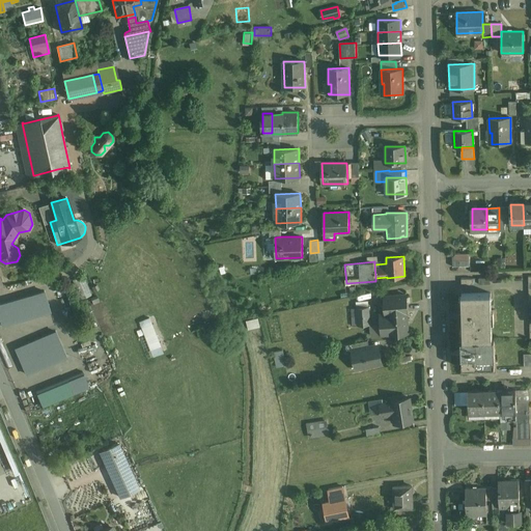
[(84,275),(73,280),(82,301),(92,296),(84,275)]
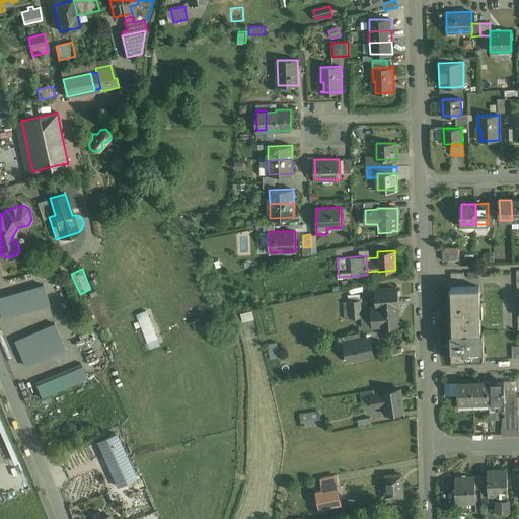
[(44,285),(0,297),(0,310),(2,317),(49,304),(44,285)]
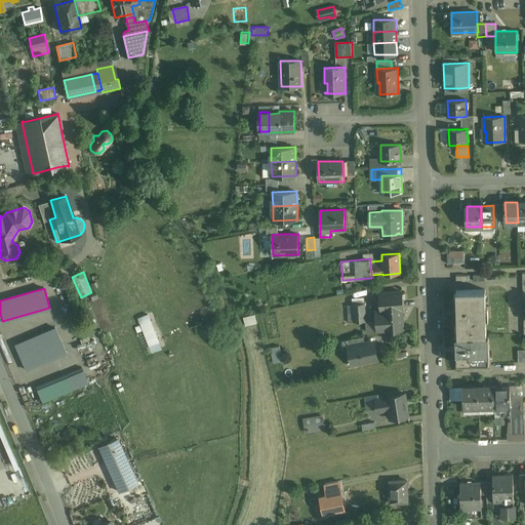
[(485,290),(456,291),(458,335),(487,335),(485,290)]
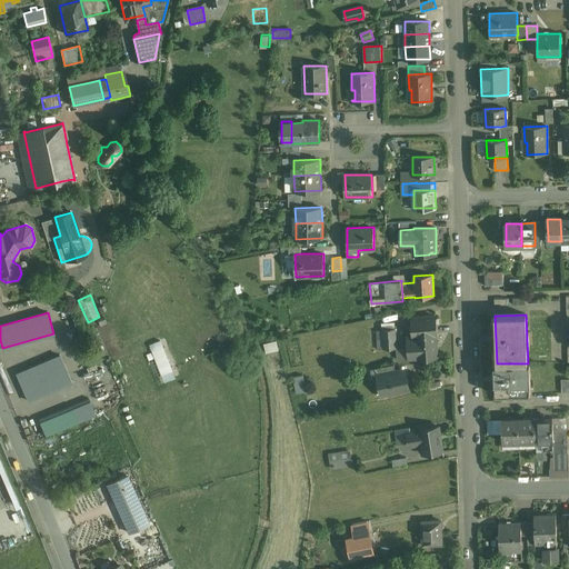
[(436,316),(411,318),(411,319),(415,319),(416,336),(436,335),(437,335),(437,333),(436,317),(436,316)]
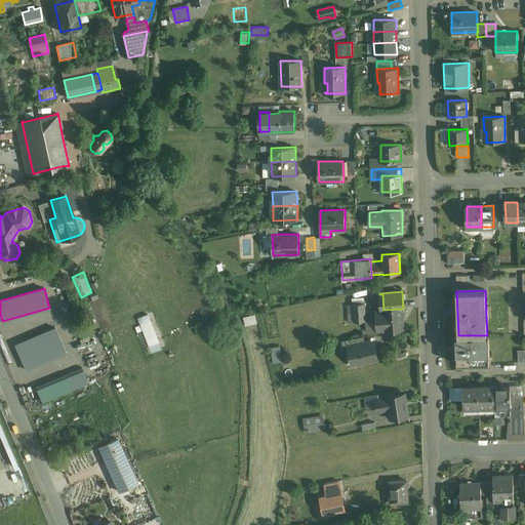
[(370,320),(369,301),(347,304),(349,322),(370,320)]
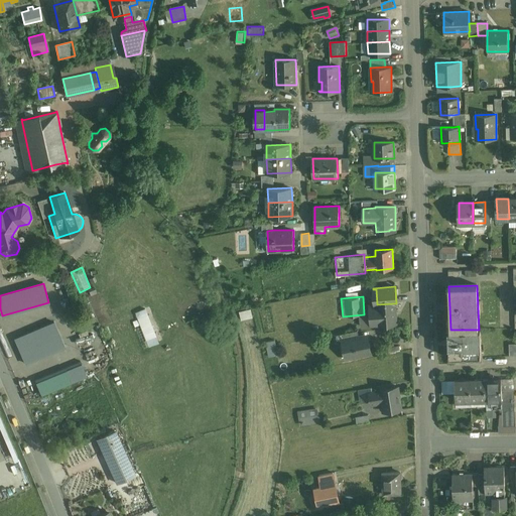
[(377,304),(370,305),(371,326),(397,324),(395,303),(377,304)]
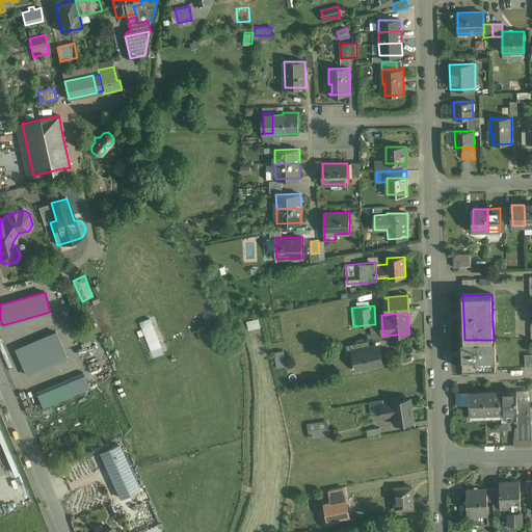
[(260,318),(247,321),(249,329),(262,326),(260,318)]
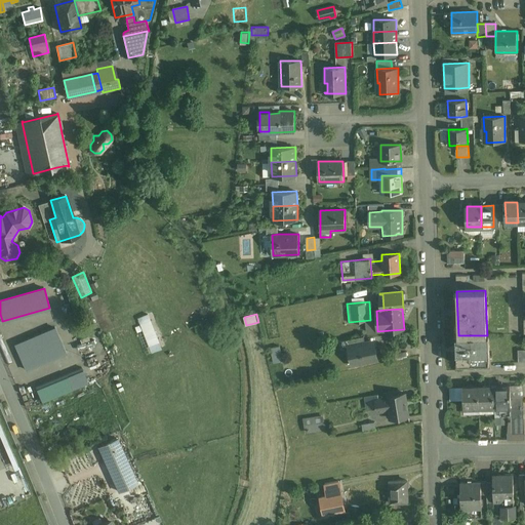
[(150,315),(138,319),(142,326),(135,328),(138,334),(144,332),(152,355),(163,350),(150,315)]
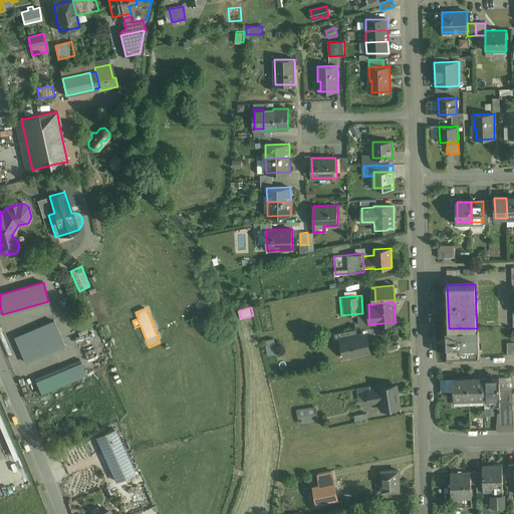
[(54,320),(15,337),(25,362),(64,345),(54,320)]
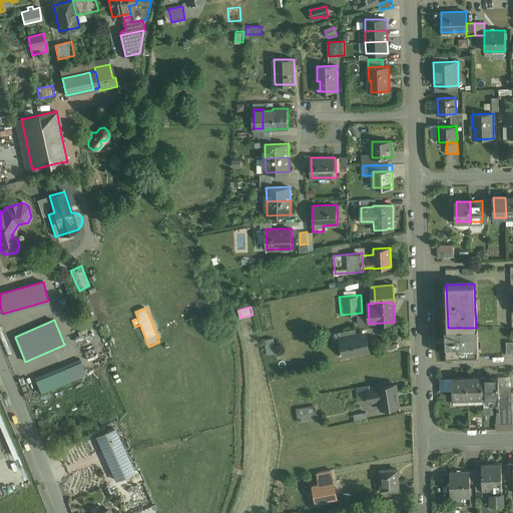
[(356,328),(335,333),(336,340),(343,339),(343,338),(357,335),(356,328)]
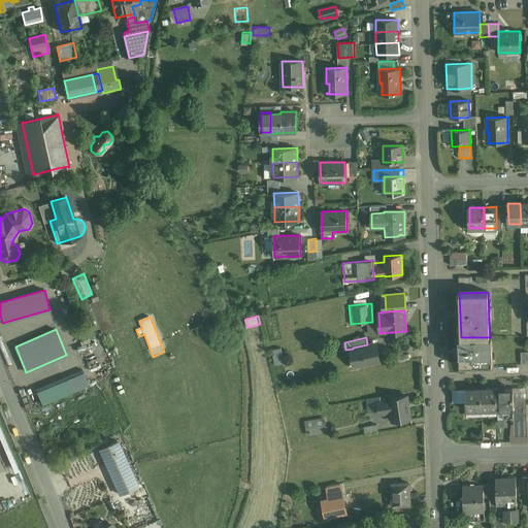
[(461,337),(459,338),(460,366),(492,365),(492,337),(490,337),(461,337)]
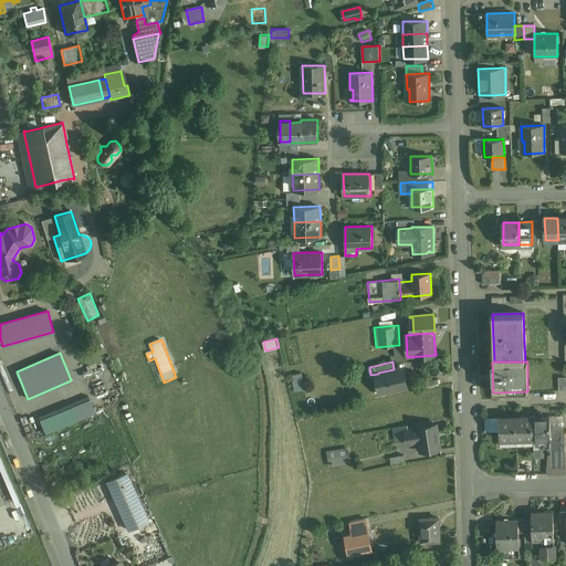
[(394,369),(378,373),(378,374),(383,391),(408,387),(404,369),(395,371),(394,369)]
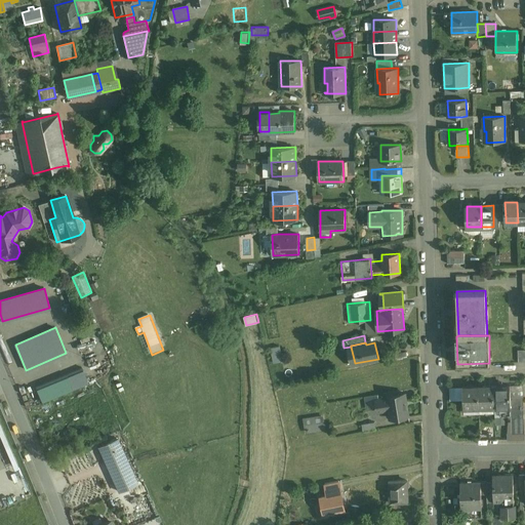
[(273,346),(274,361),(284,360),(283,345),(273,346)]
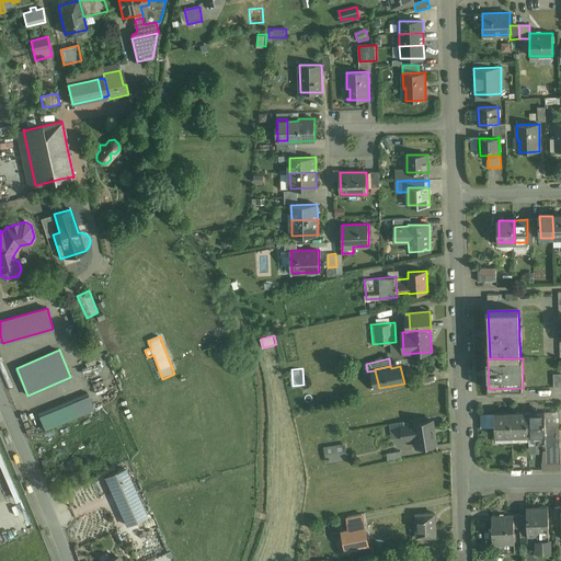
[(88,392),(38,413),(45,428),(94,409),(88,392)]
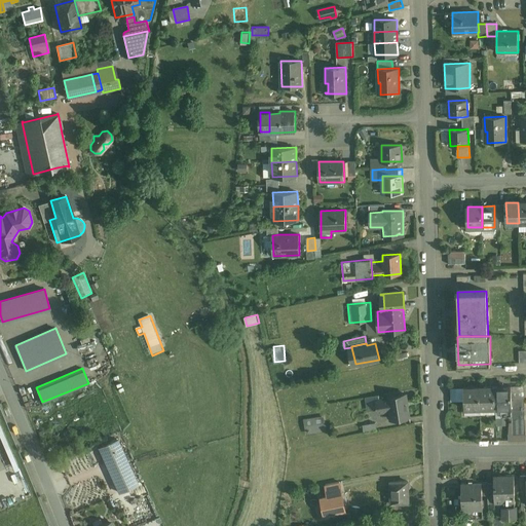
[(511,386),(495,387),(495,408),(496,408),(501,408),(511,407),(512,407),(512,405),(511,398),(511,386)]
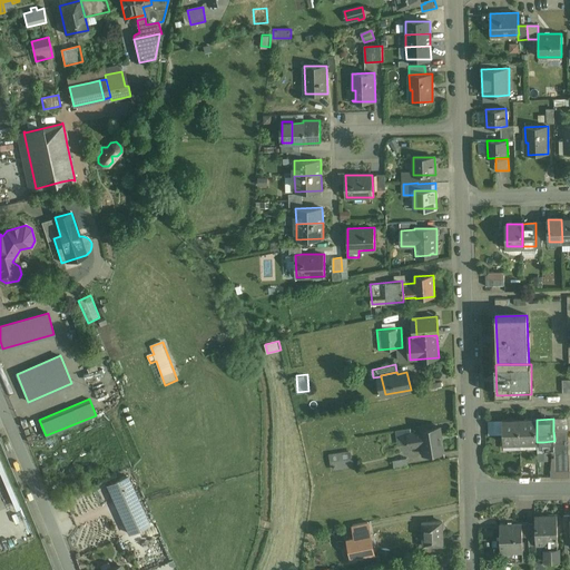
[(520,420),(502,421),(503,443),(520,442),(520,420)]
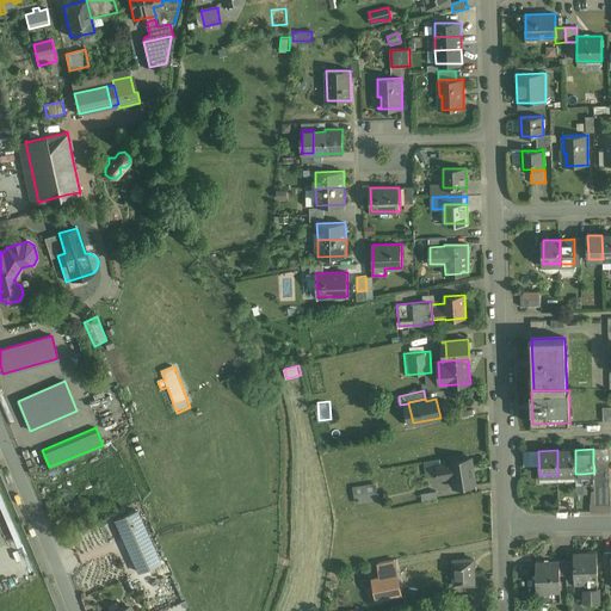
[(575,450),(557,450),(557,474),(575,474),(575,450)]
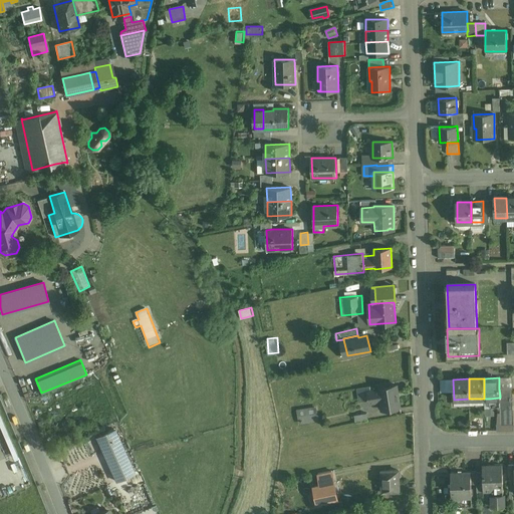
[(397,386),(378,389),(380,402),(382,410),(400,407),(397,386)]
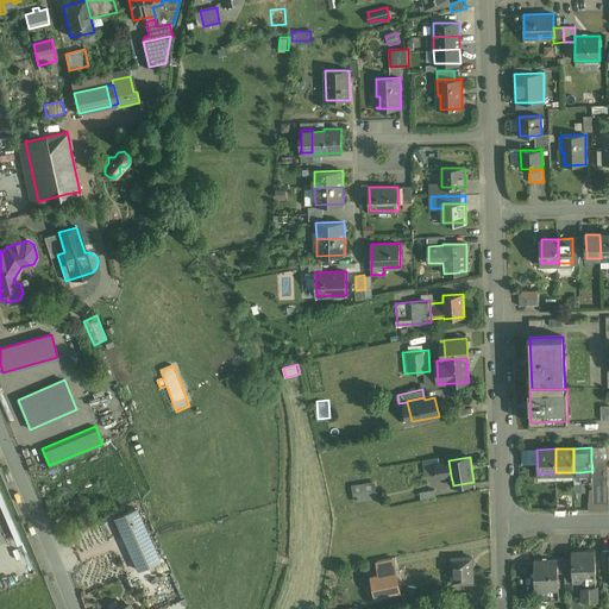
[(439,458),(424,460),(426,476),(438,473),(437,464),(440,463),(439,458)]
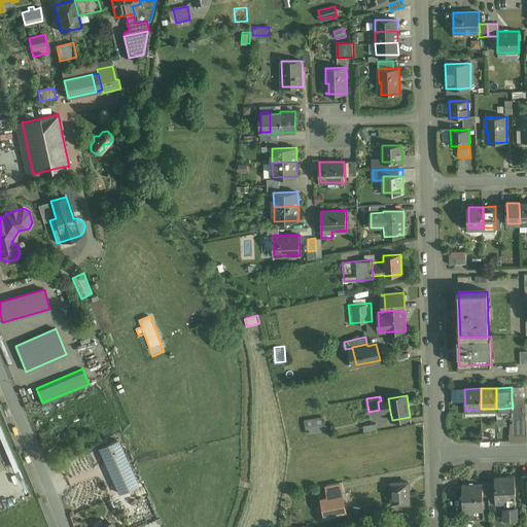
[(381,400),(378,401),(379,410),(379,414),(390,412),(389,399),(381,400)]
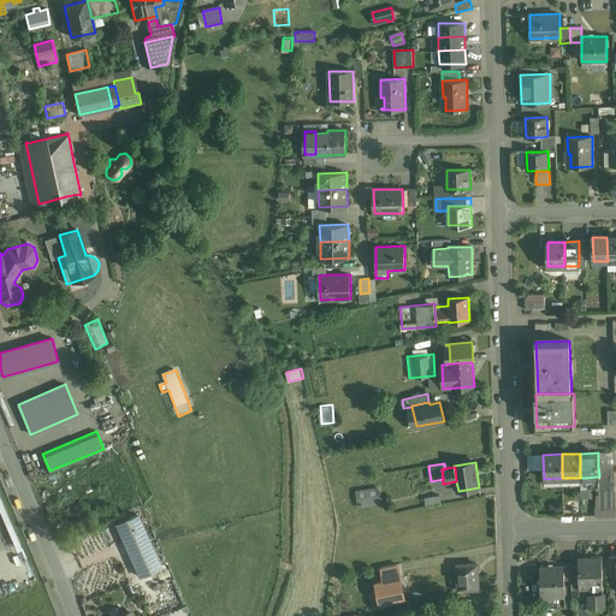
[(368,490),(357,492),(360,507),(380,503),(379,496),(369,497),(368,490)]
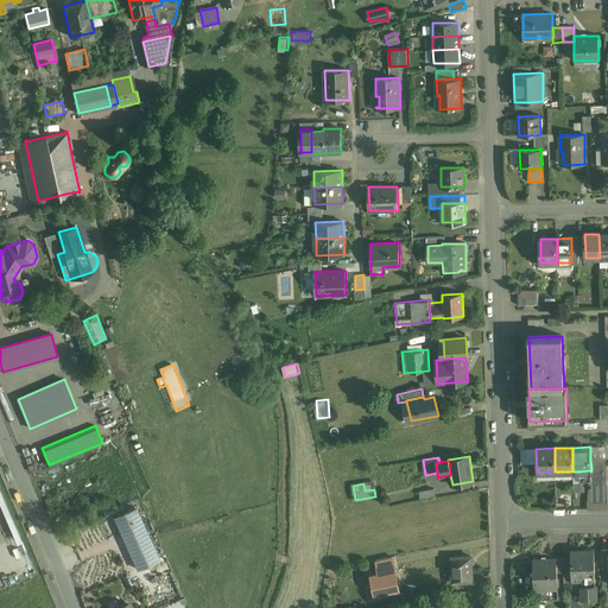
[(434,489),(419,492),(422,500),(435,498),(434,489)]
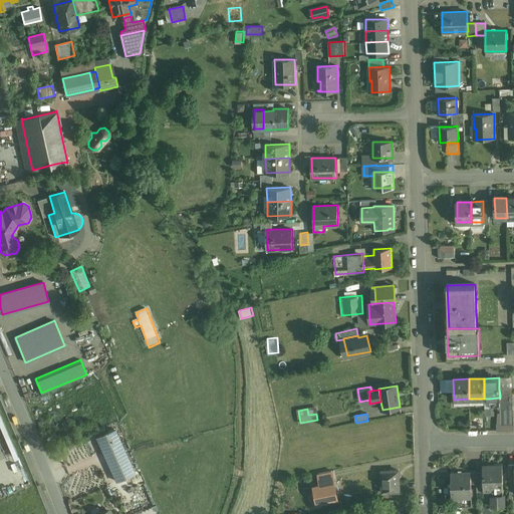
[(135,473),(114,430),(96,438),(116,482),(121,479),(130,476),(135,473)]
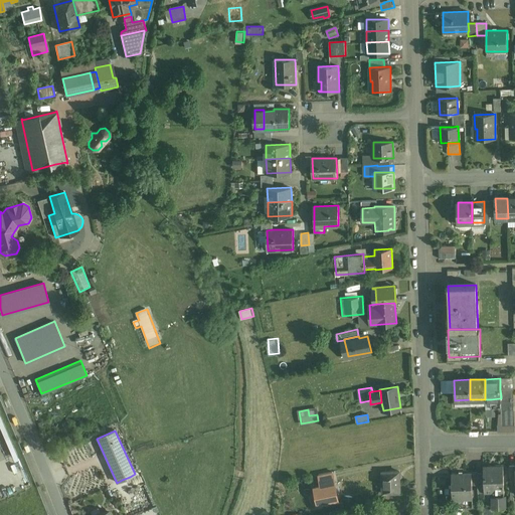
[(503,466),(483,466),(484,472),(484,492),(493,492),(493,506),(504,506),(503,466)]
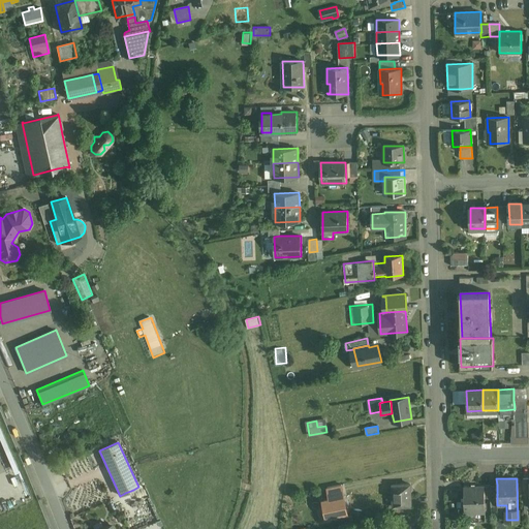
[(410,484),(393,485),(394,506),(411,505),(411,496),(410,496),(409,485),(410,485),(410,484)]
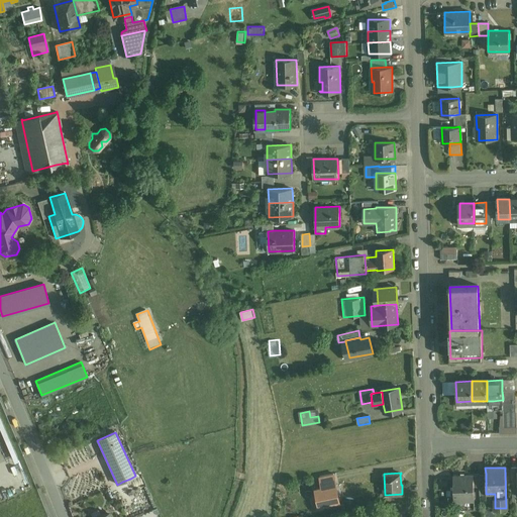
[(473,475),(453,476),(454,501),(475,501),(474,487),(474,475),(473,475)]
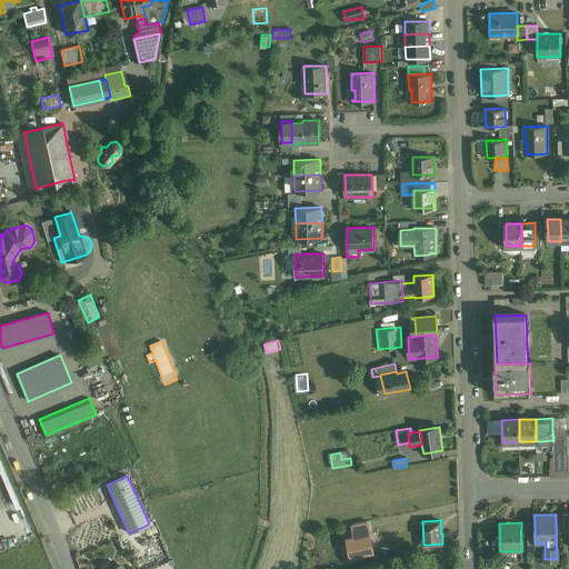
[(370,533),(348,538),(351,556),(373,551),(370,533)]
